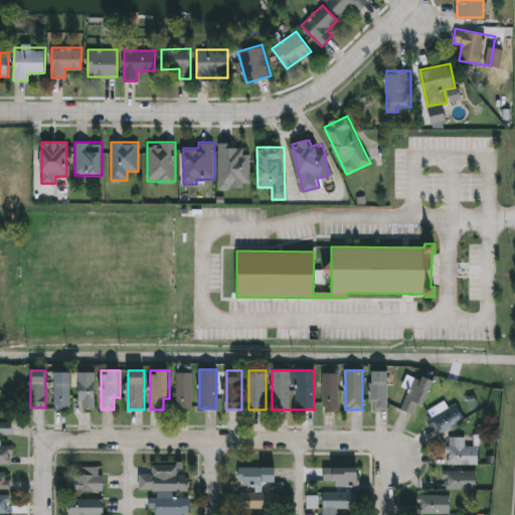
[(387,409),(372,409),(372,371),(387,371),(387,409)]
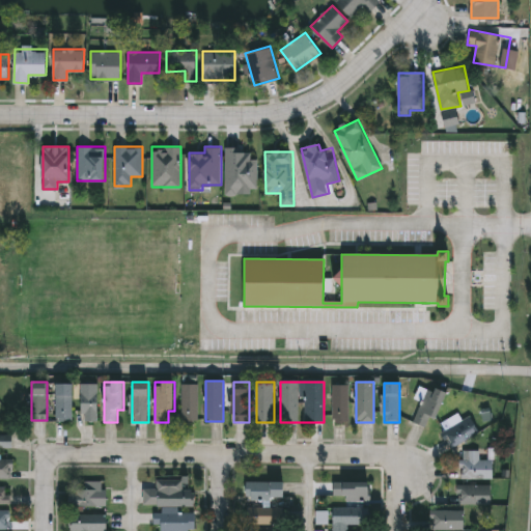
[(56,420),(56,384),(73,384),(73,420),(56,420)]
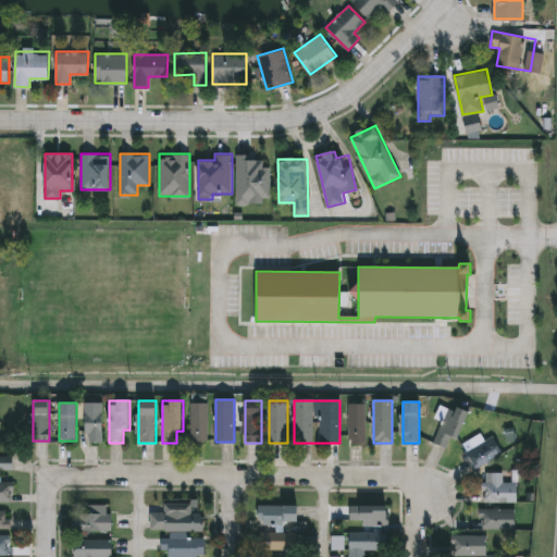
[(85,403),(102,403),(102,443),(85,443),(85,403)]
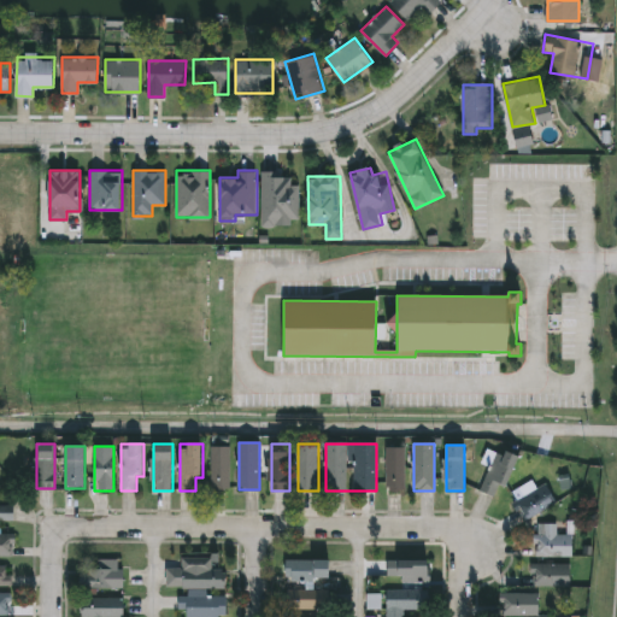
[(211,491),(211,446),(230,446),(230,491),(211,491)]
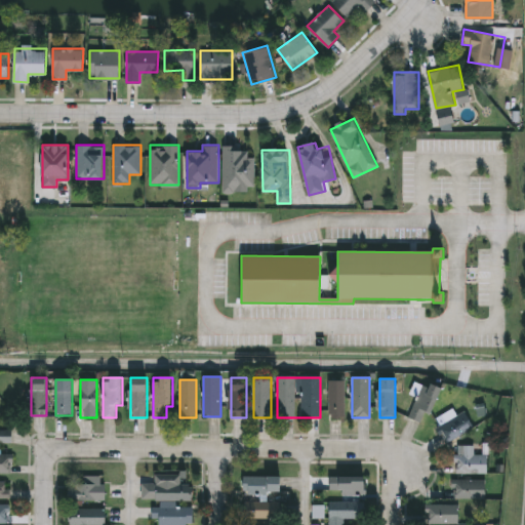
[(329,419),(329,380),(345,380),(345,419),(329,419)]
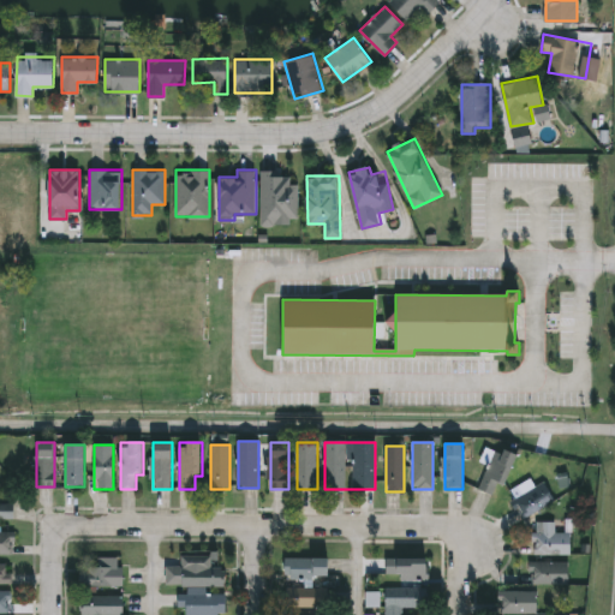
[(506,484),(499,481),(493,494),(478,488),(497,447),(519,457),(506,484)]
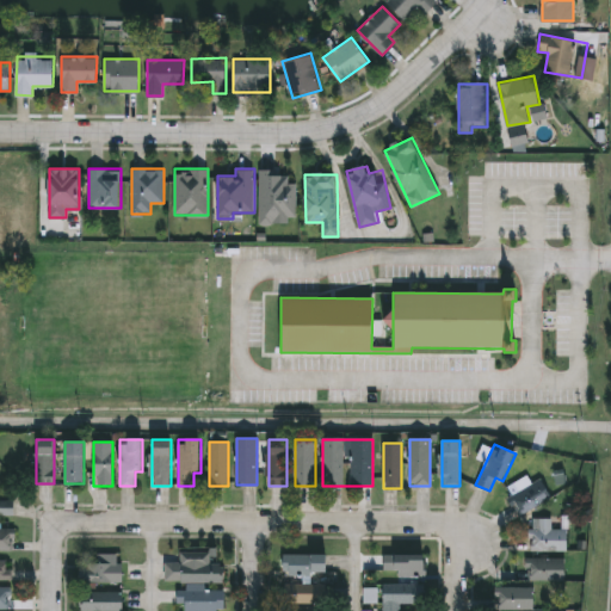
[(510,499),(541,480),(551,497),(520,516),(510,499)]
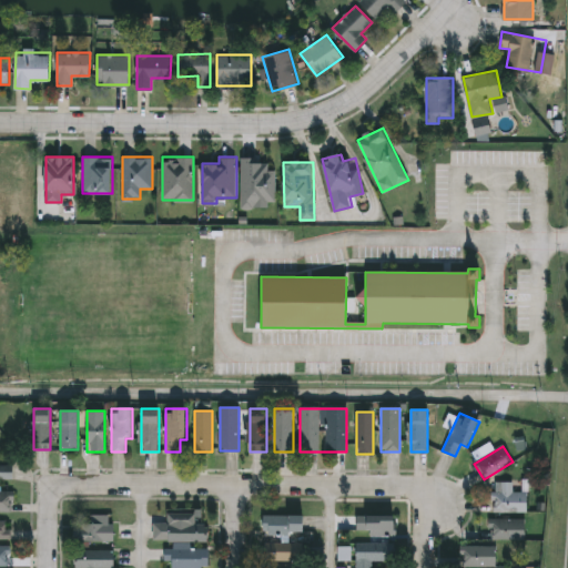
[(12,484),(0,484),(0,467),(12,467),(12,484)]
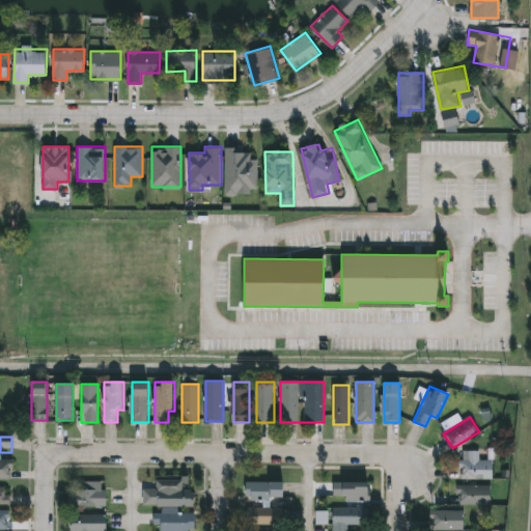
[(493,479),(459,479),(459,460),(468,460),(468,450),(480,450),(480,460),(493,460),(493,479)]
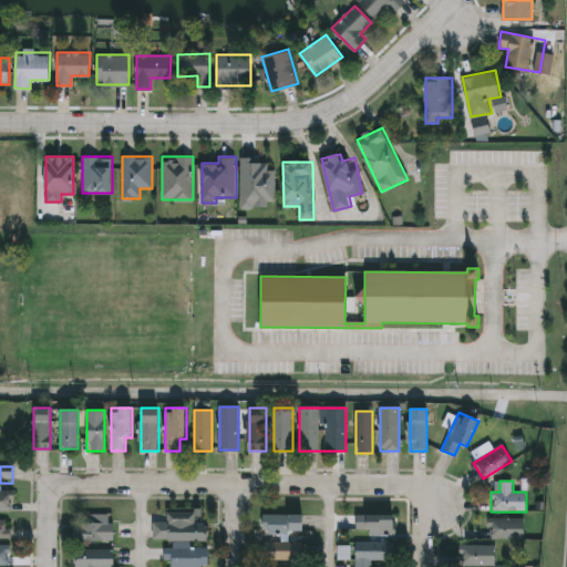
[(0,512),(0,491),(13,491),(13,512),(0,512)]
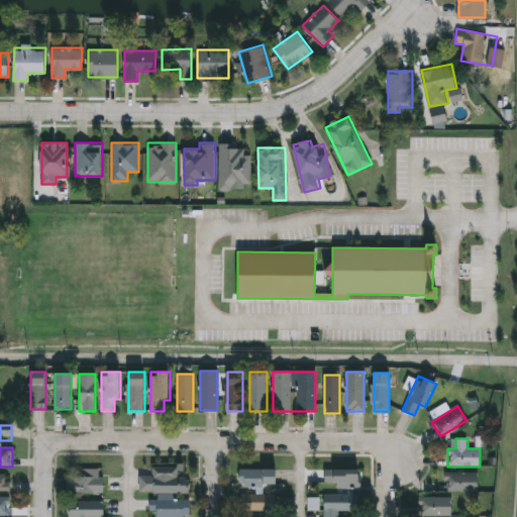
[(188,493),(139,493),(139,477),(152,477),(152,466),(179,466),(179,477),(189,477),(188,493)]
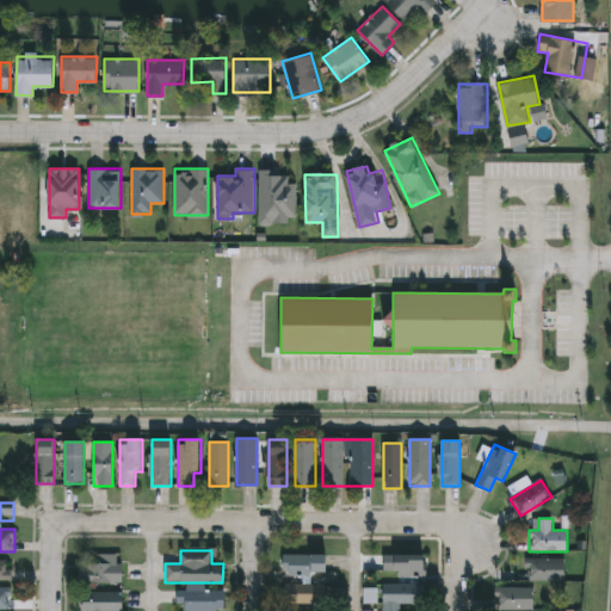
[(326,604),(283,604),(283,554),(326,554),(326,604)]
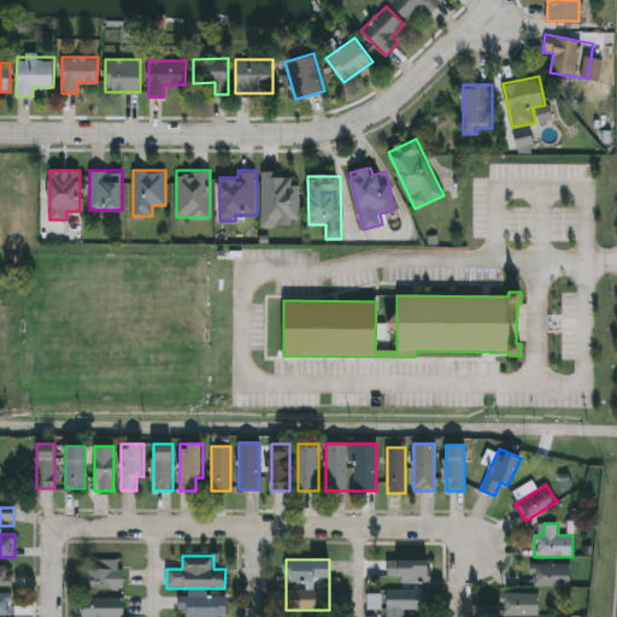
[(401,583),(401,576),(388,576),(388,560),(430,560),(430,583),(401,583)]
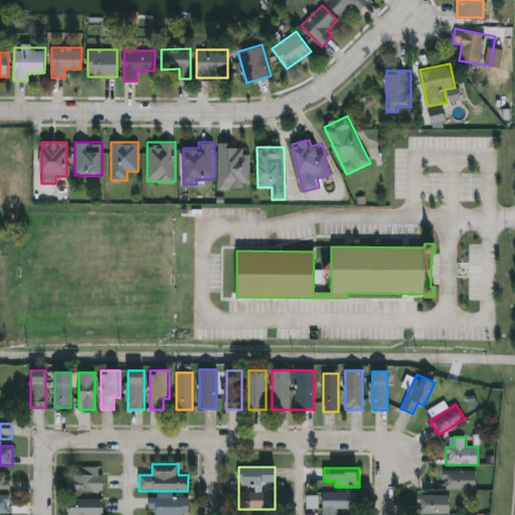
[(0,488),(0,471),(9,471),(9,488),(0,488)]
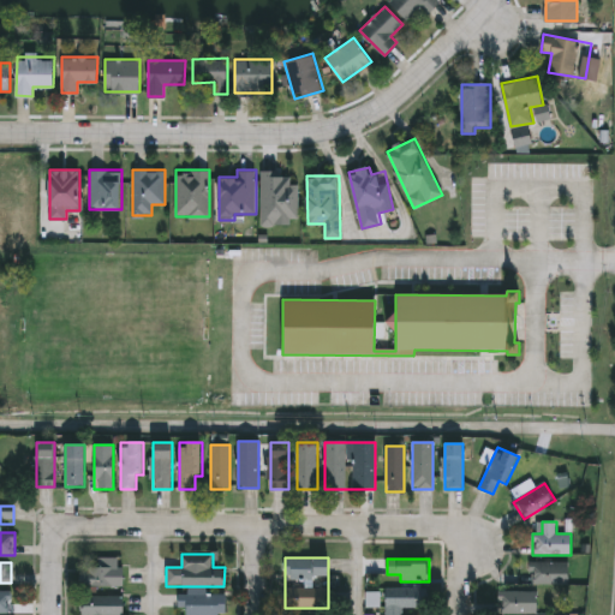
[(531,585),(531,562),(568,562),(568,585),(531,585)]
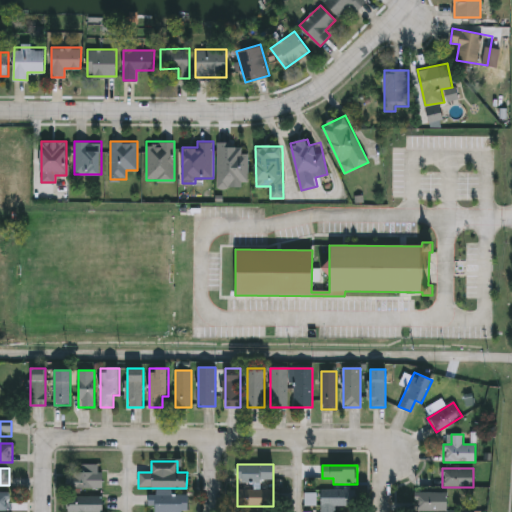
[(102,472),(102,489),(70,489),(70,472),(102,472)]
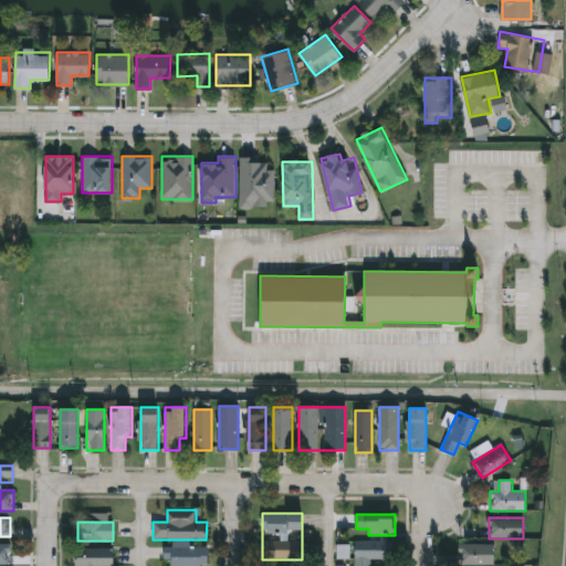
[(394,542),(394,561),(369,559),(369,565),(355,565),(356,542),(394,542)]
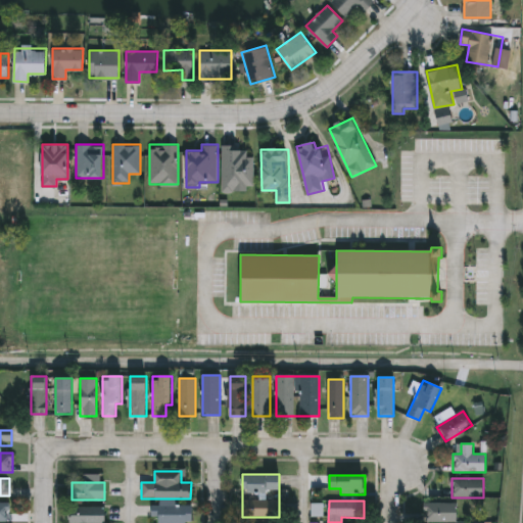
[(458,503),(458,522),(424,522),(424,503),(458,503)]
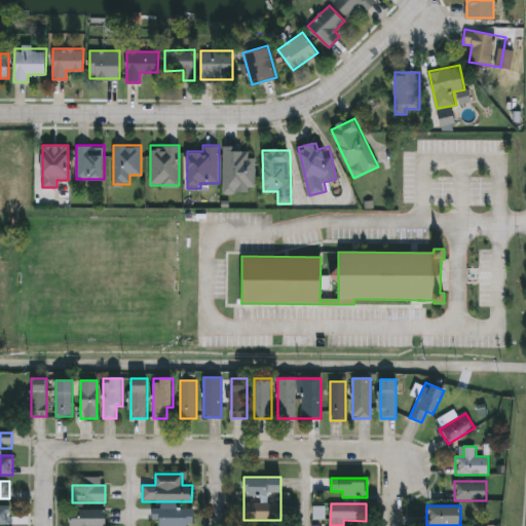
[(0,524),(0,506),(8,506),(8,524),(0,524)]
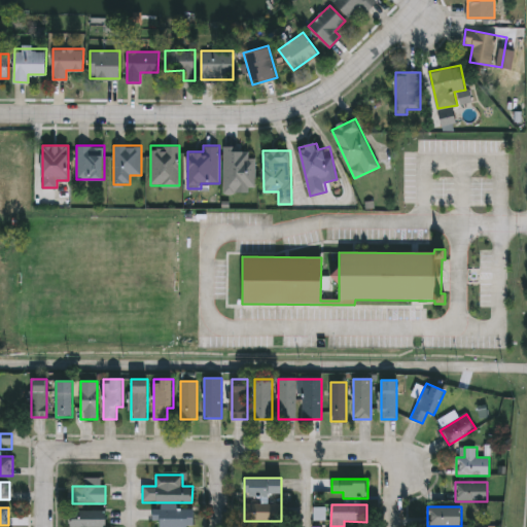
[(192,507),(192,526),(157,526),(157,520),(153,520),(153,507),(192,507)]
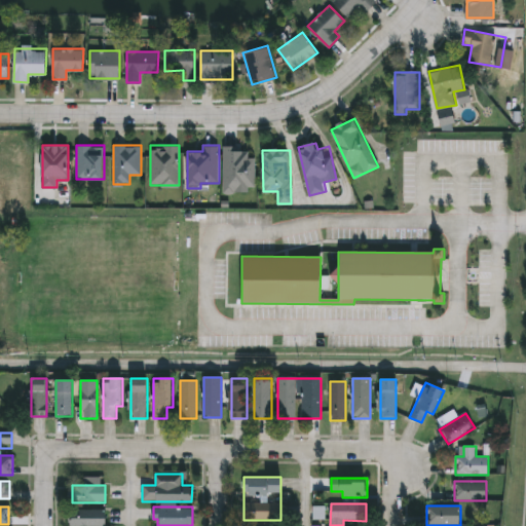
[(69,525),(69,511),(106,511),(106,525),(69,525)]
